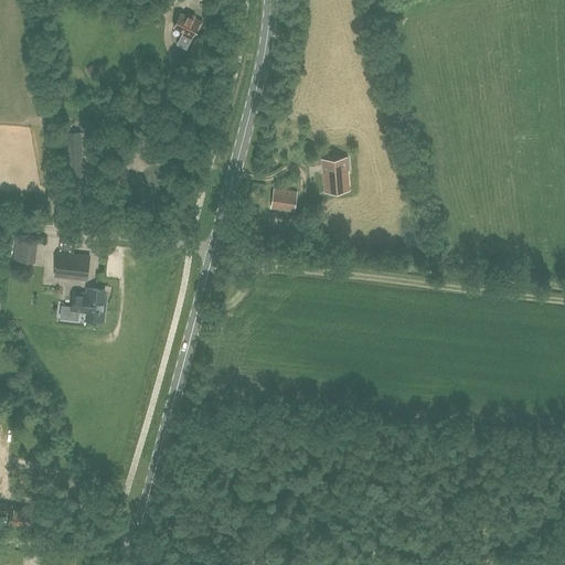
[(182,10),(173,27),(182,31),(181,34),(181,35),(178,44),(185,48),(195,28),(198,29),(202,22),(193,18),(194,16),(182,10)]
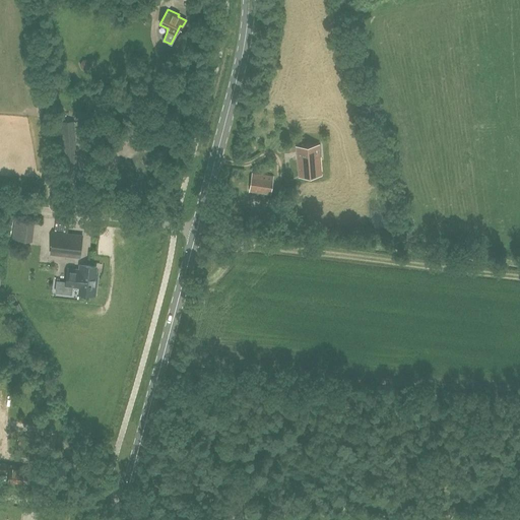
[(306,175),(322,155),(321,144),(298,146),(299,170),(306,175)]
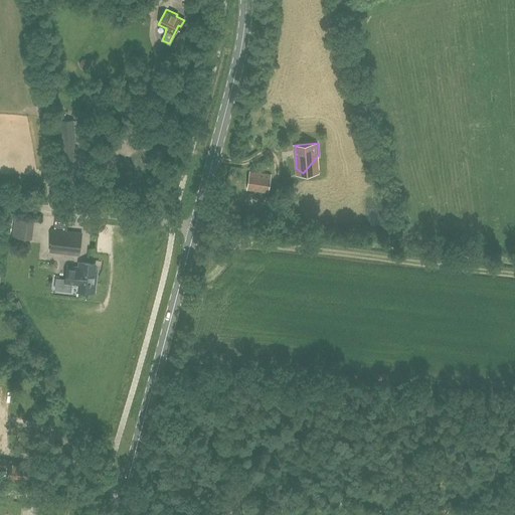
[(246,189),(268,192),(271,174),(249,171),(246,189)]
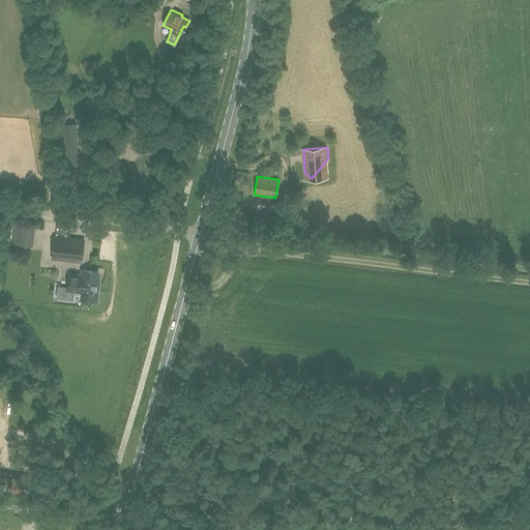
[(286,216),(278,228),(284,231),(290,219),(288,218),(286,216)]
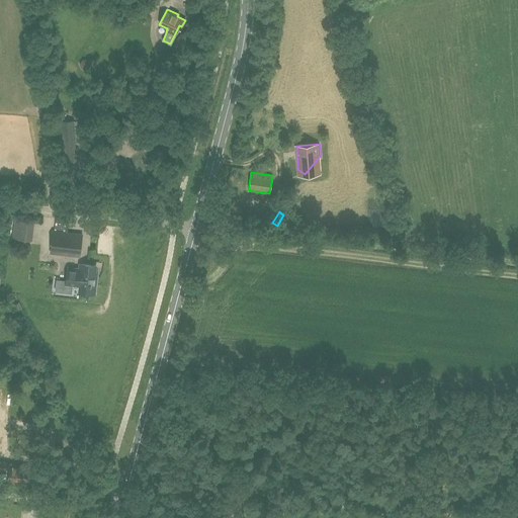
[(14,237),(29,239),(31,221),(16,220),(14,237)]
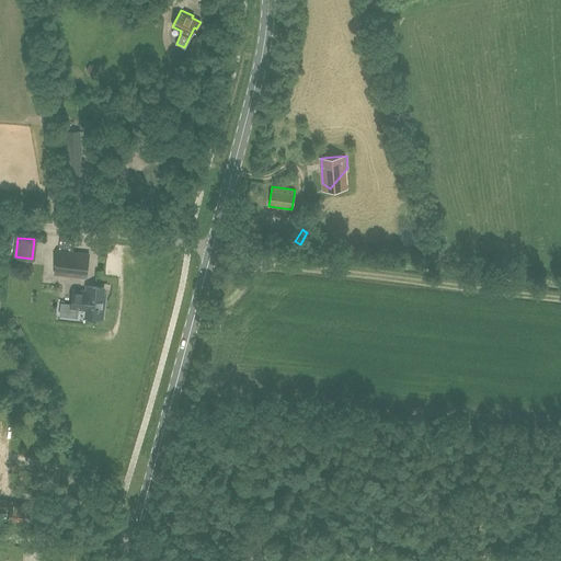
[(89,253),(57,250),(55,273),(87,277),(89,253)]
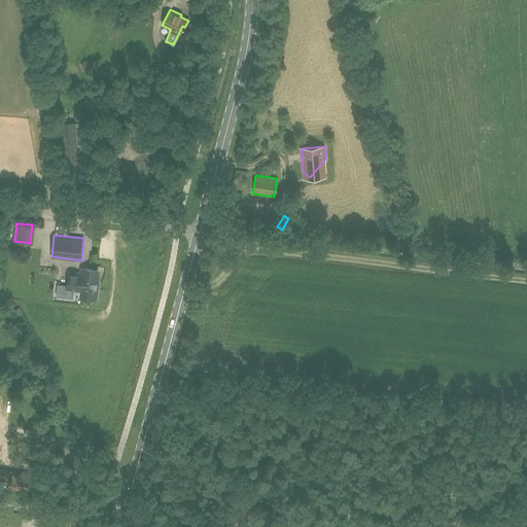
[(74,290),(81,291),(81,296),(97,299),(99,283),(96,283),(98,270),(80,269),(80,274),(68,272),(67,285),(58,284),(57,296),(74,299),(74,290)]
